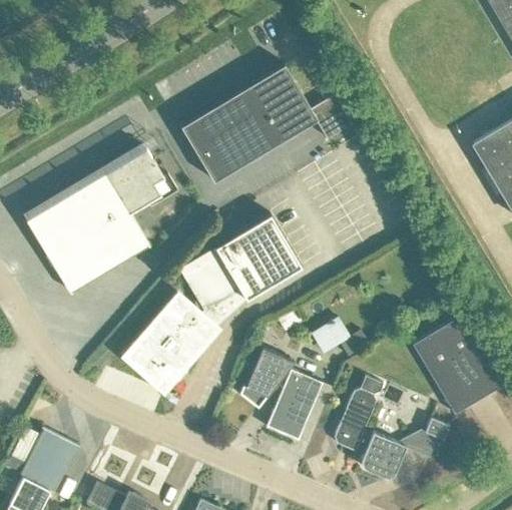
[(511,117),(471,142),(511,210),(511,0),(487,0),(511,40),(511,117)]
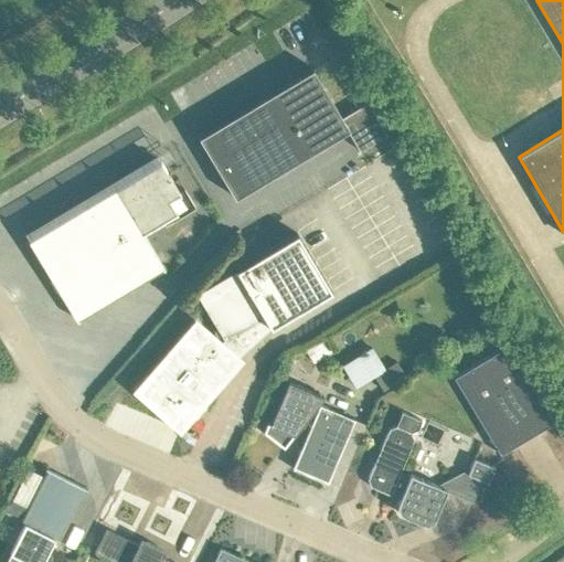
[(198,139),(234,200),(347,133),(359,154),(387,137),(368,105),(342,120),(312,71),(198,139)]
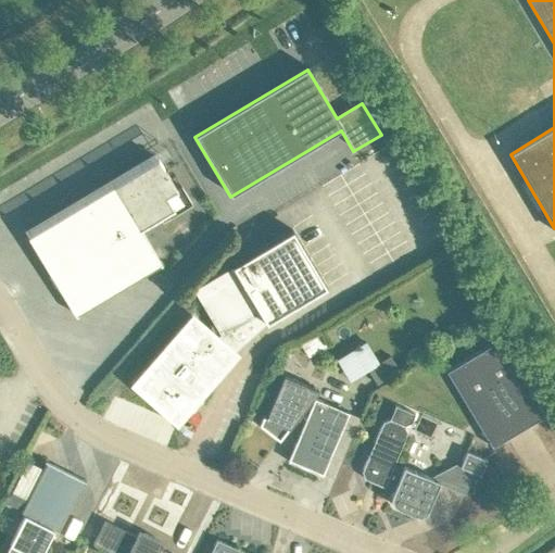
[(27,238),(39,258),(73,314),(160,263),(140,231),(190,202),(181,189),(177,192),(158,161),(27,238)]
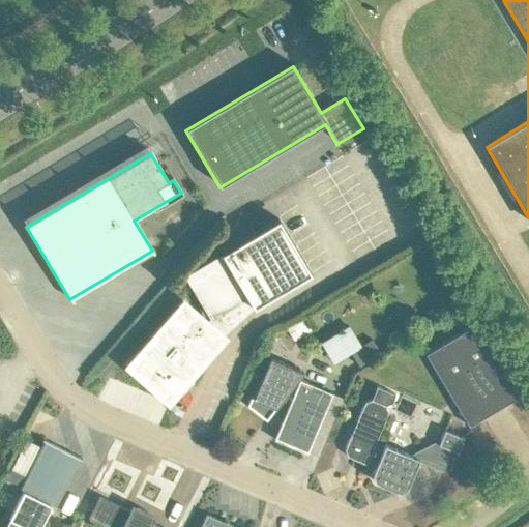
[(212,321),(247,300),(255,311),(262,306),(305,280),(286,247),(275,254),(262,232),(233,250),(185,279),(189,286),(205,311),(199,318),(183,304),(129,368),(169,401),(190,376),(192,378),(200,369),(198,367),(223,339),(212,329),(215,326),(212,321)]
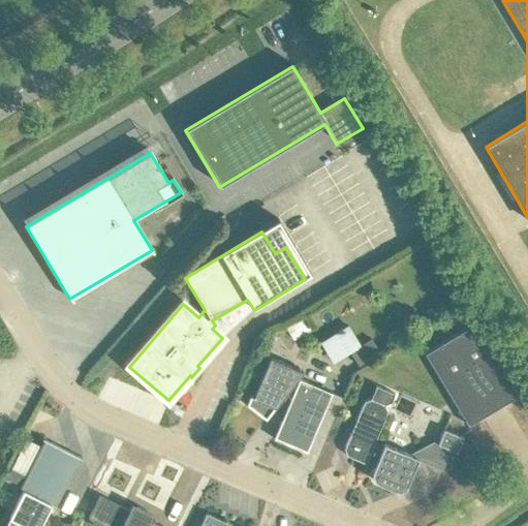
[(303,320),(286,330),(293,342),(310,332),(303,320)]
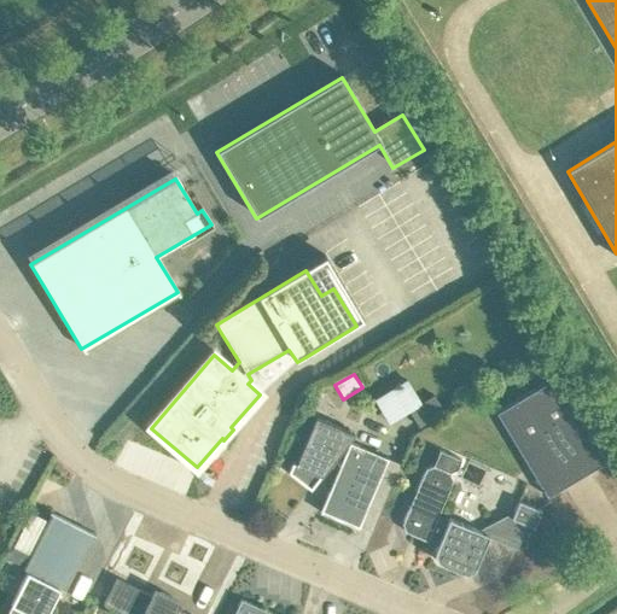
[(496,415),(547,500),(606,463),(556,379),(496,415)]
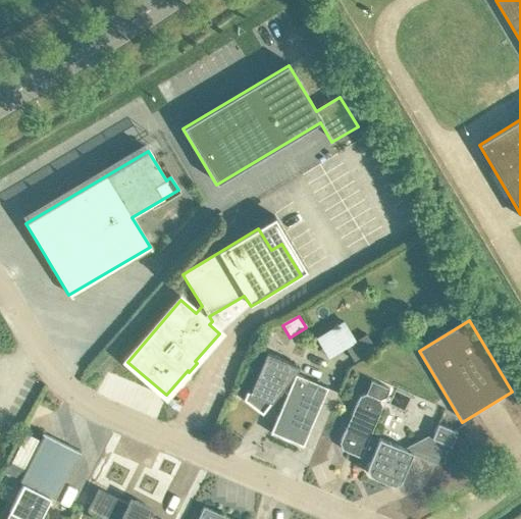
[(333,329),(346,349),(355,343),(343,323),(333,329)]
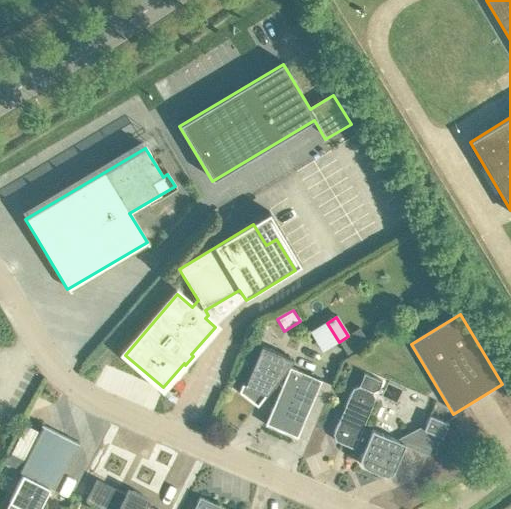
[(257,408),(276,384),(288,368),(293,361),(261,348),(245,387),(243,385),(239,393),(242,395),(241,395),(257,408)]
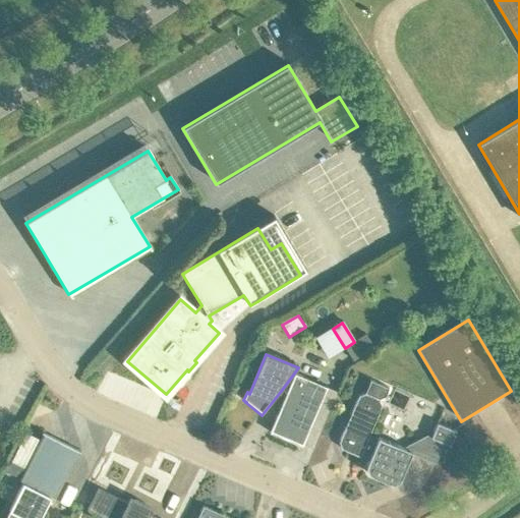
[(293,375),(281,391),(286,395),(270,435),(302,448),(327,389),(293,375)]
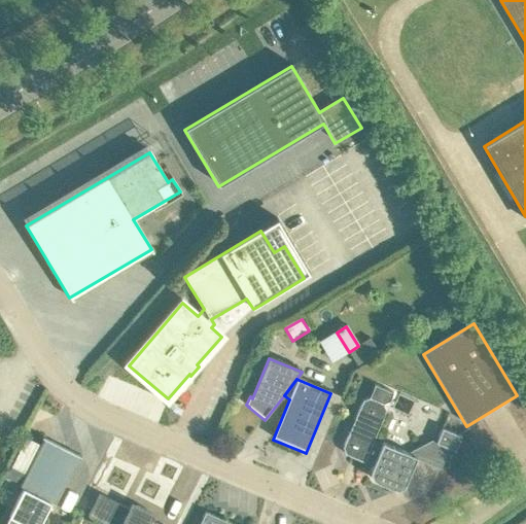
[(370,398),(362,402),(343,449),(345,456),(373,467),(370,475),(373,481),(397,492),(404,489),(417,458),(382,444),(382,446),(373,443),(386,412),(384,405),(390,403),(393,394),(375,386),(370,398)]
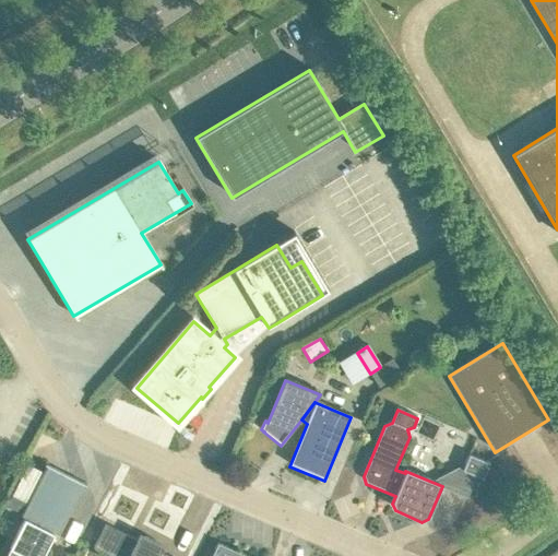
[(462,471),(477,477),(483,480),(489,464),(469,456),(462,471)]
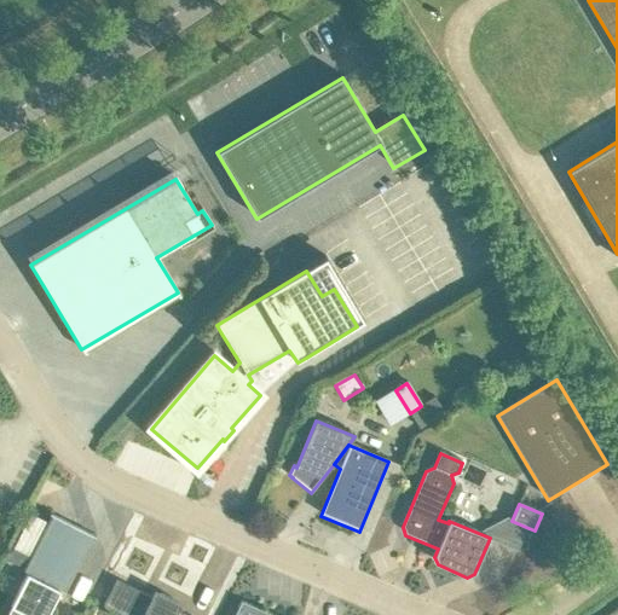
[(3,563),(28,575),(11,608),(12,609),(10,614),(50,614),(61,592),(64,595),(93,537),(53,516),(30,560),(10,549),(3,563)]
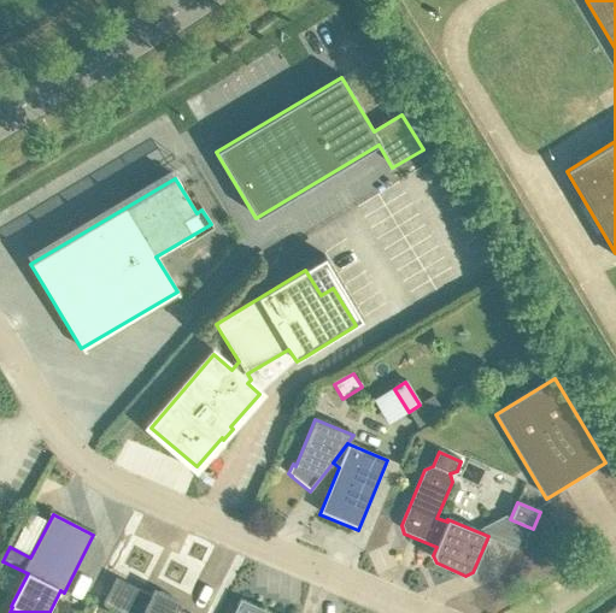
[(180,612),(177,611),(180,603),(166,597),(154,590),(151,597),(116,579),(104,606),(117,612),(180,612)]
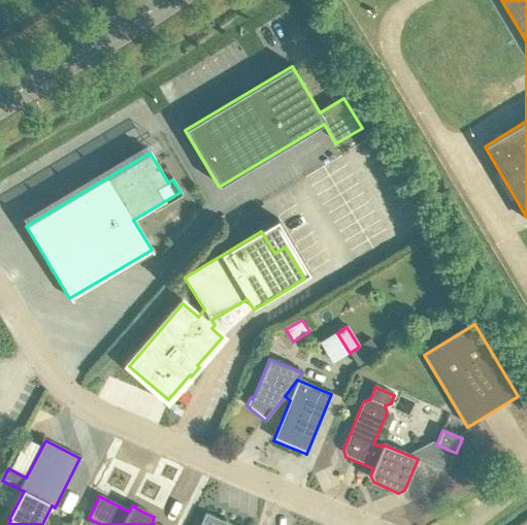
[(230,524),(206,515),(200,524),(230,524)]
